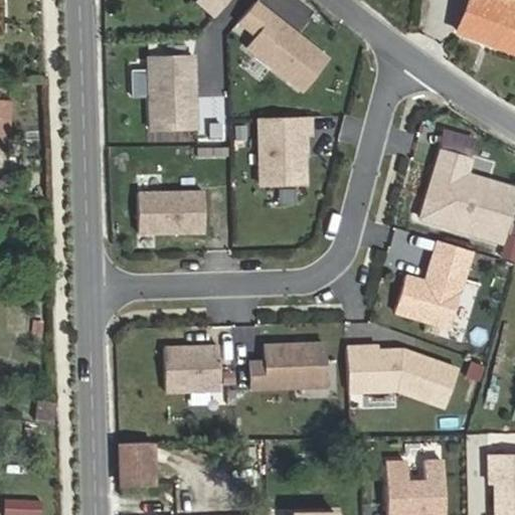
[(329,56),(255,0),(235,23),(254,37),(245,49),(302,92),(329,56)]
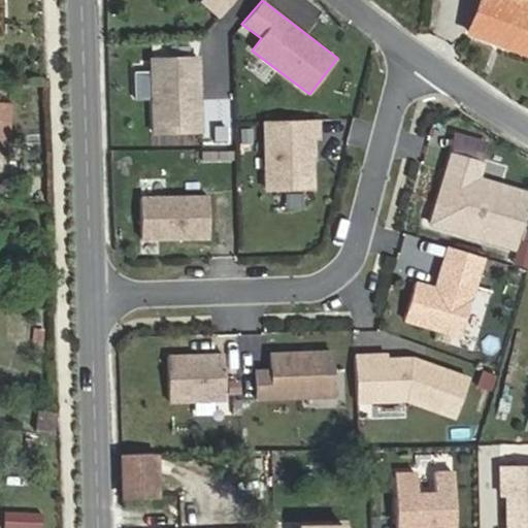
[(527,0),(482,0),(468,34),(527,56),(527,0)]
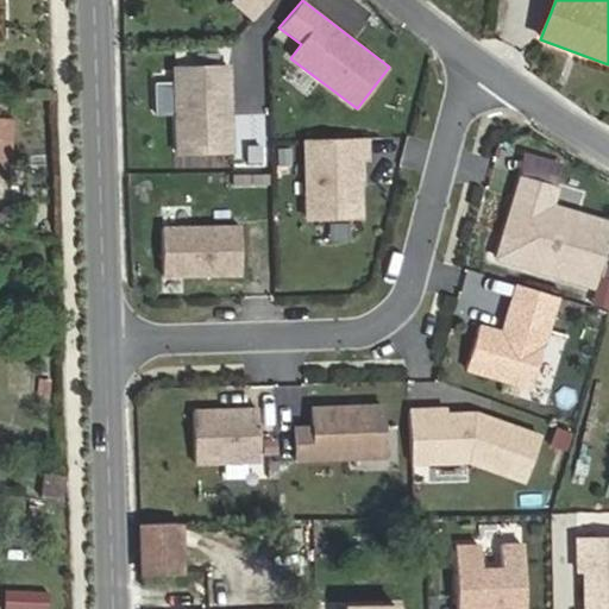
[(232,151),(230,67),(175,68),(177,154),(232,151)]
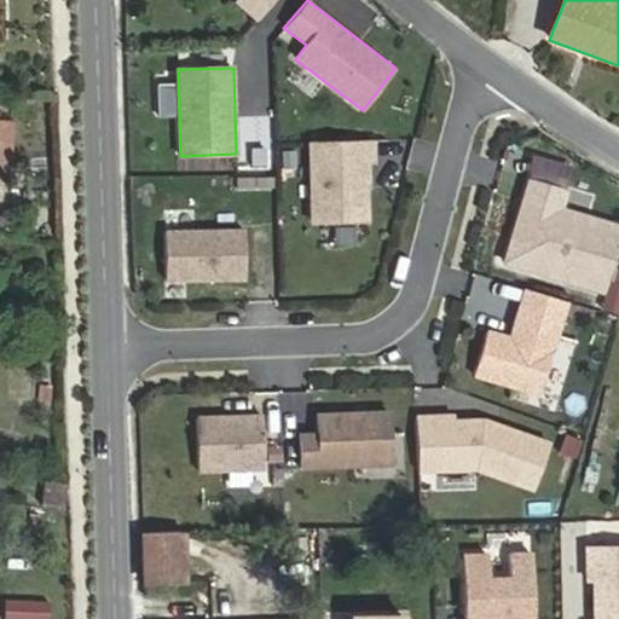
[(0,167),(15,167),(13,121),(0,121),(0,167)]
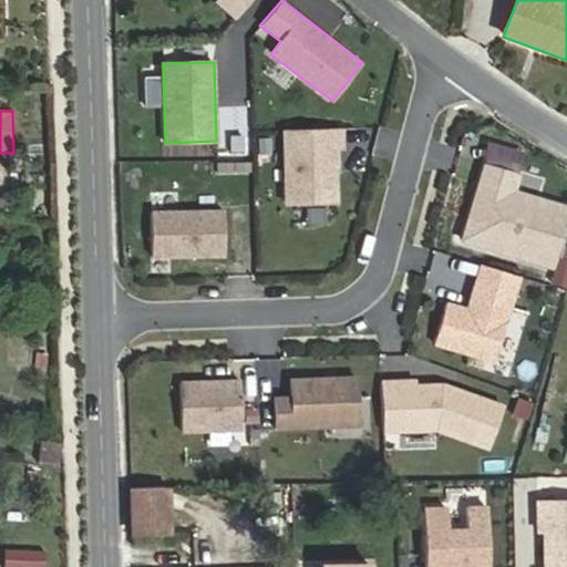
[(339,202),(337,147),(343,147),(343,127),(287,130),(289,203),(339,202)]
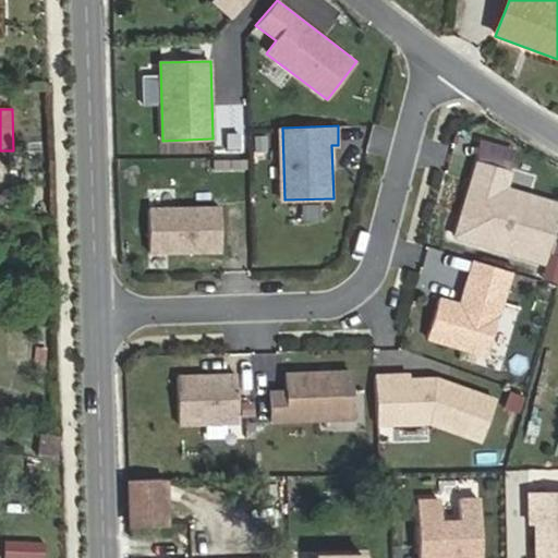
[(245,157),(210,158),(211,171),(245,170),(245,157)]
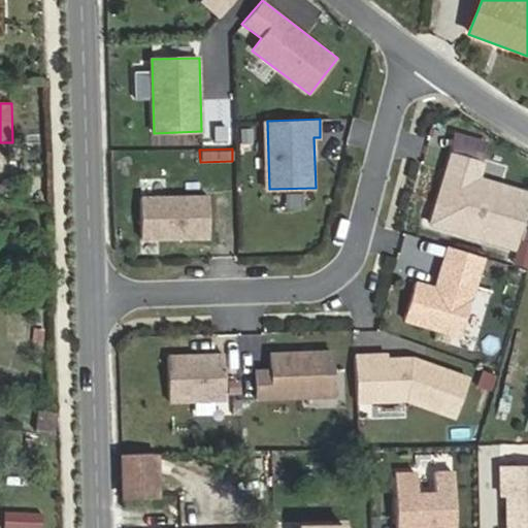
[(451,170),(434,224),(516,249),(527,207),(527,193),(481,179),(485,165),(456,156),(451,170)]
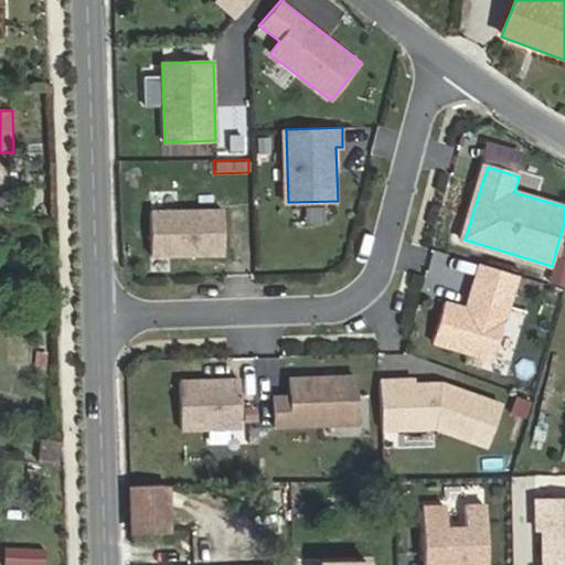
[(225,254),(223,210),(151,212),(152,256),(225,254)]
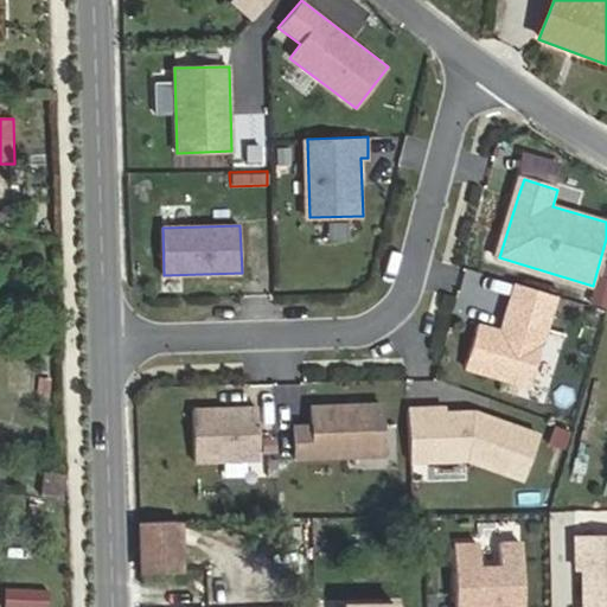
[(530,387),(556,300),(516,287),(502,331),(479,324),(466,366),(530,387)]
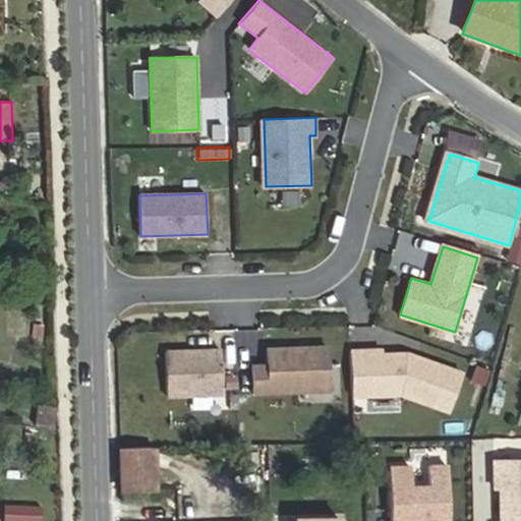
[(330,390),(328,346),(268,348),(269,364),(253,365),(254,393),(330,390)]
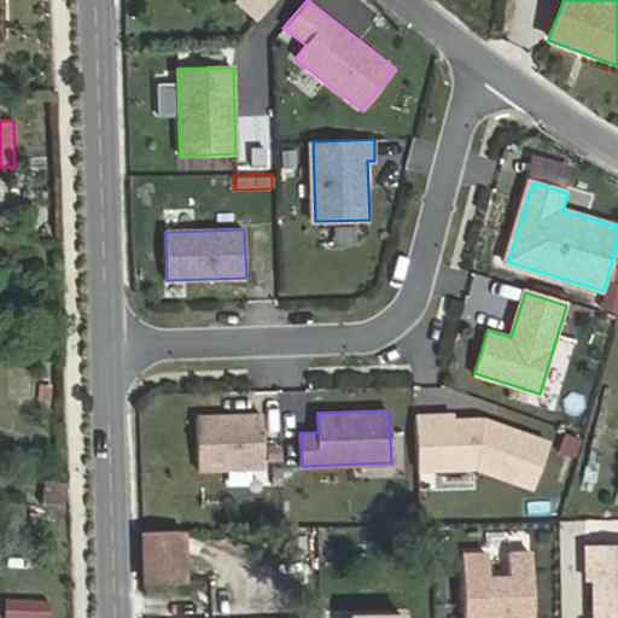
[(531,488),(547,443),(481,419),(454,420),(454,414),(417,417),(419,470),(477,467),(531,488)]
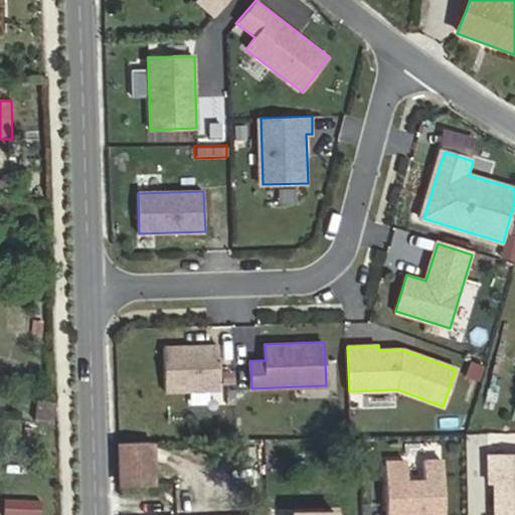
[(225,346),(166,348),(168,396),(227,394),(225,346)]
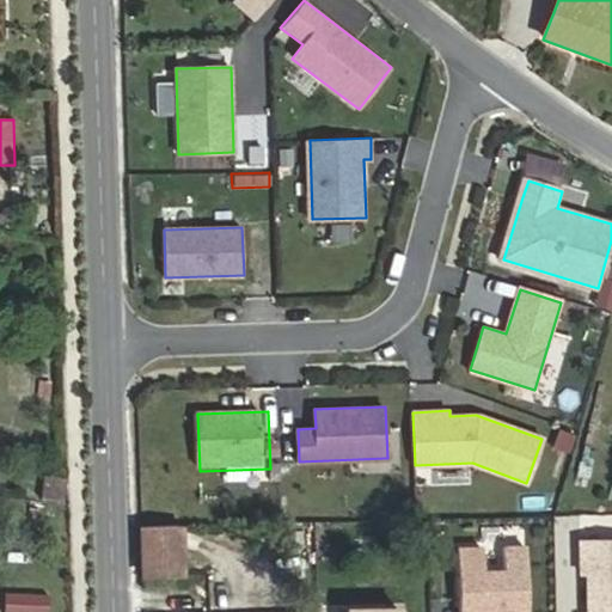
[(46,505),(67,506),(67,485),(47,483),(46,505)]
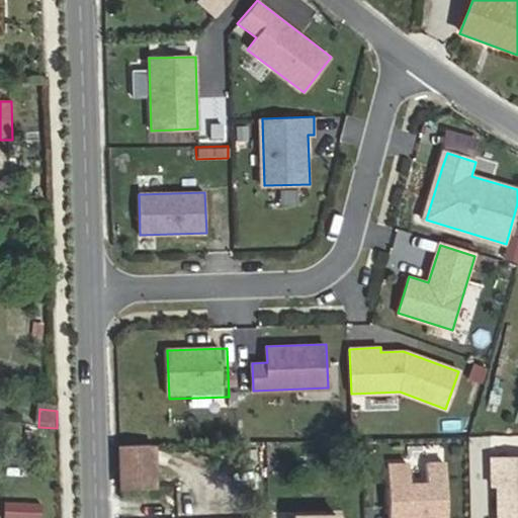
[(115,487),(152,487),(153,444),(116,443),(115,487)]
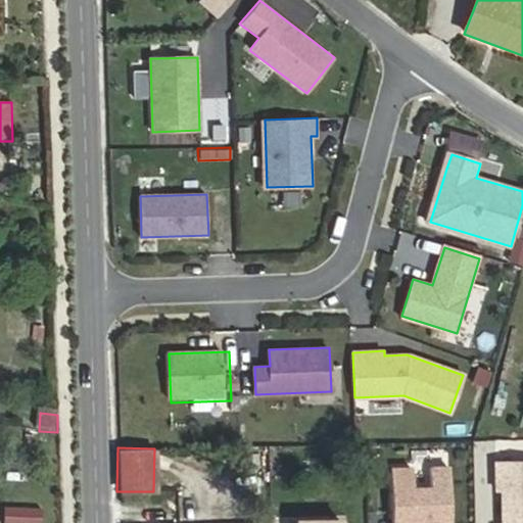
[(522,522),(522,461),(503,462),(496,462),(497,492),(503,492),(503,522),(522,522)]
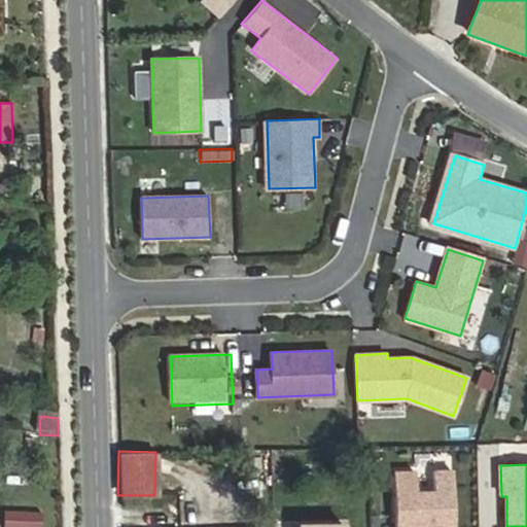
[(436,493),(418,493),(417,472),(398,472),(398,526),(455,526),(455,492),(454,472),(436,472),(436,493)]
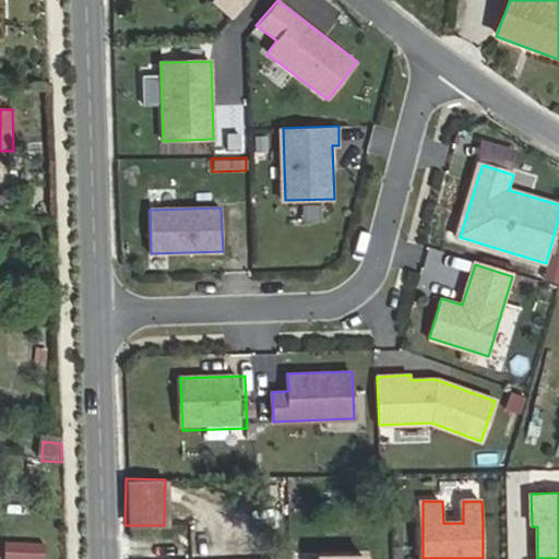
[(39,558),(40,548),(3,546),(3,558),(39,558)]
